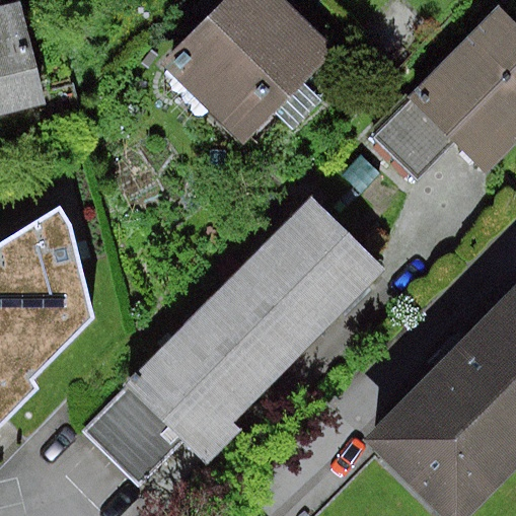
[(0,114),(46,102),(19,0),(0,4),(0,114)]
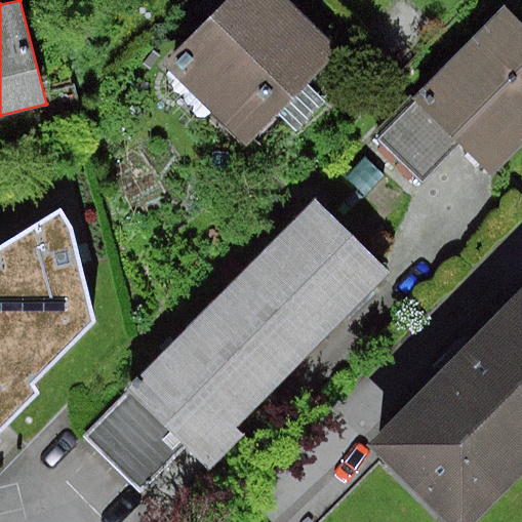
[(340,51),(288,0),(224,0),(162,62),(245,145),(278,112),(295,129),(324,99),(309,83),(340,51)]
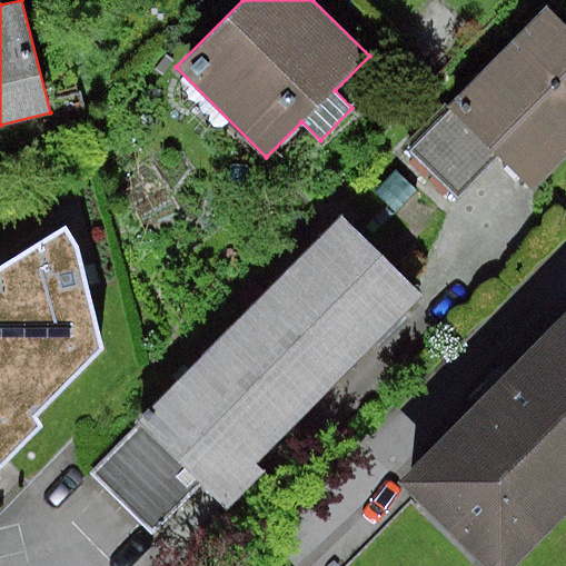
[(565,156),(565,23),(547,6),(405,149),(455,198),(497,156),(533,190),(565,156)]
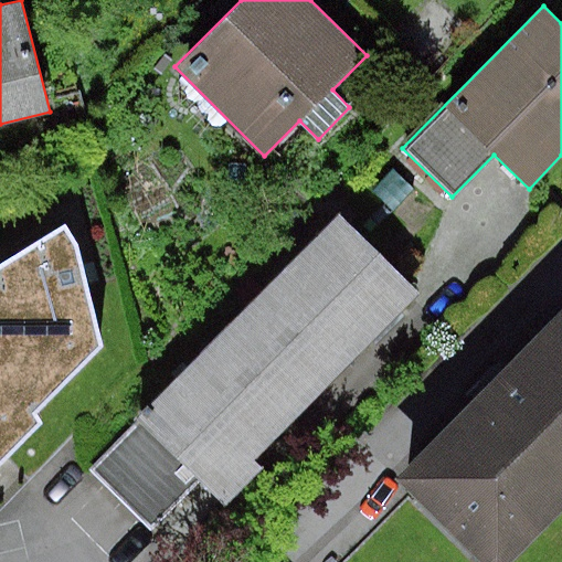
[(339,215),(87,469),(148,530),(198,481),(223,507),(261,468),(252,460),(417,293),(339,215)]
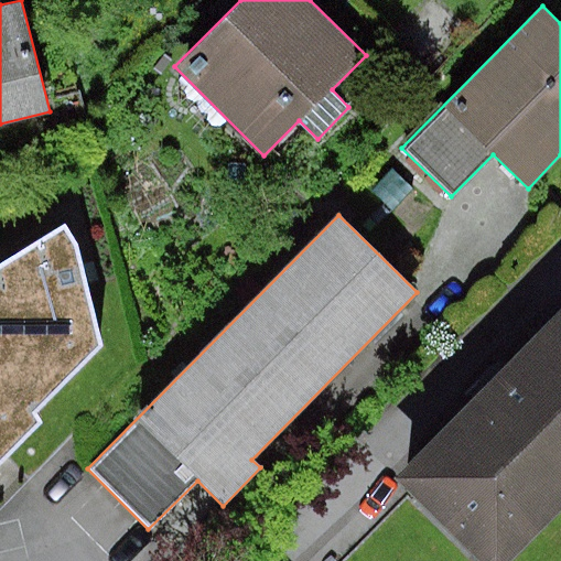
[(78,244),(65,223),(0,261),(0,462),(42,420),(33,412),(104,345),(78,244)]
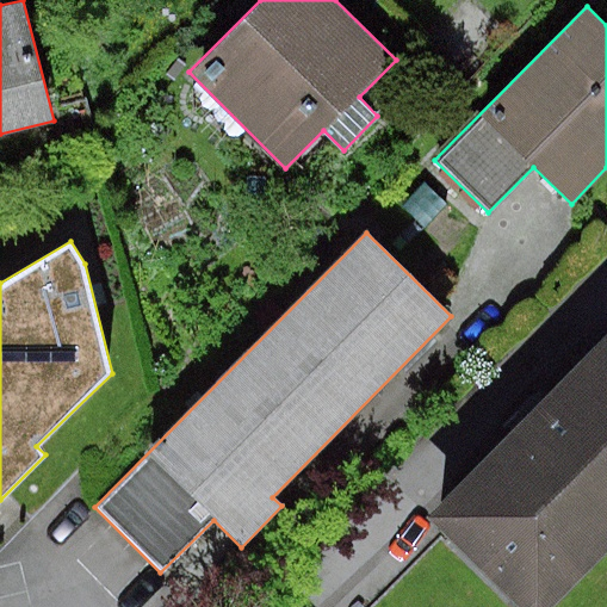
[(552,606),(606,552),(606,335),(429,516),(521,606),(552,606)]
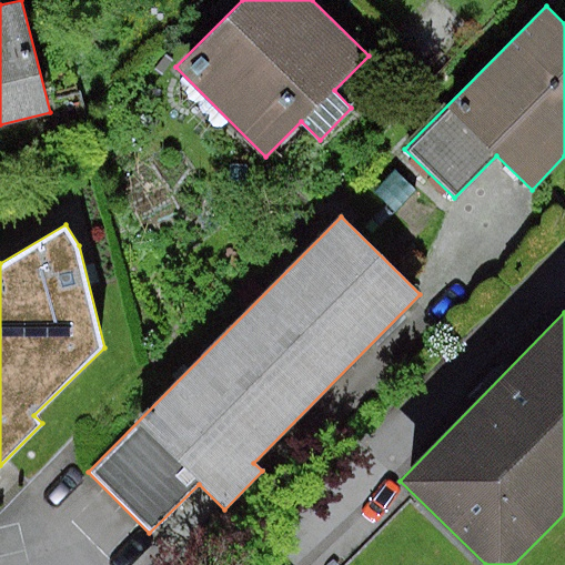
All buildings are outlined.
